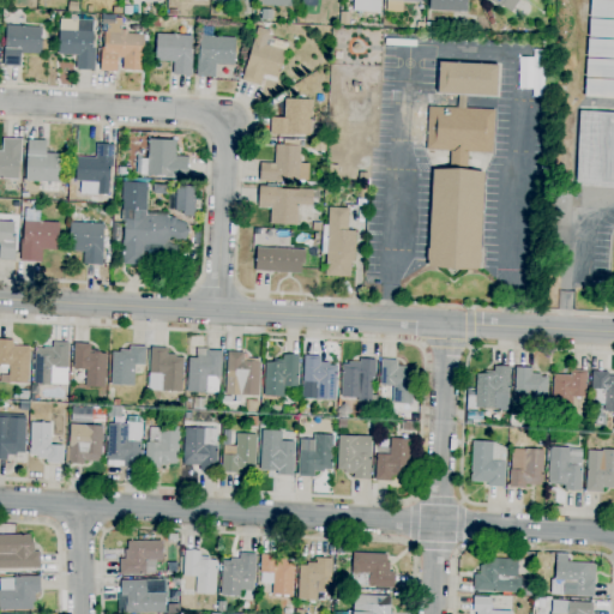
[(380,13),(354,11),(354,0),(381,0),(381,1),(380,1),(380,13)]
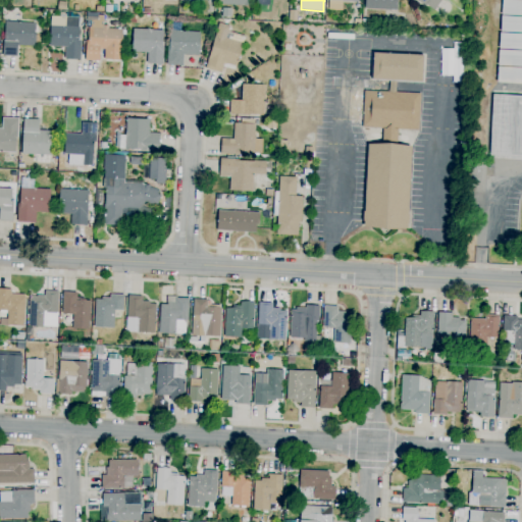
[(342,11),(327,10),(327,0),(358,0),(358,2),(342,1),(342,11)]
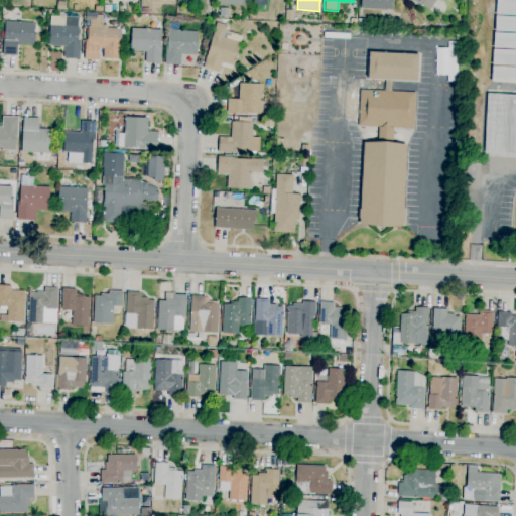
[(392,0),(392,10),(360,8),(360,0),(392,0)]
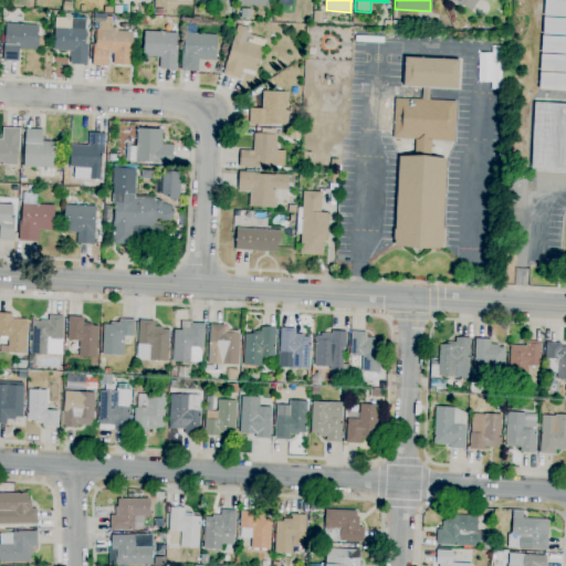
[(479,0),(471,12),(462,6),(461,7),(451,0),(479,0)]
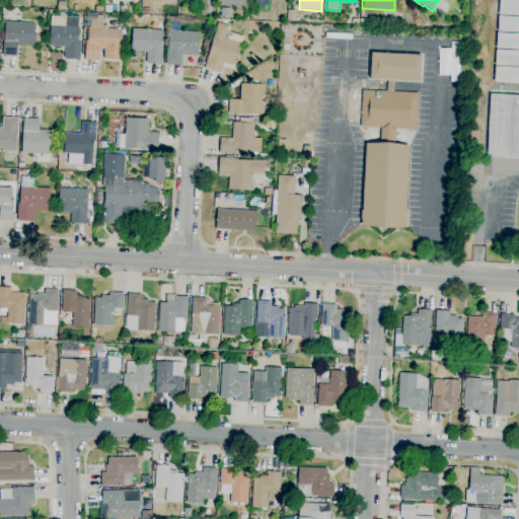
[(518,83),(494,82),(495,66),(497,66),(497,65),(495,65),(496,50),(498,50),(498,49),(496,49),(497,32),(499,32),(499,31),(497,31),(498,15),(500,16),(500,14),(499,14),(499,0),(518,0),(518,83)]
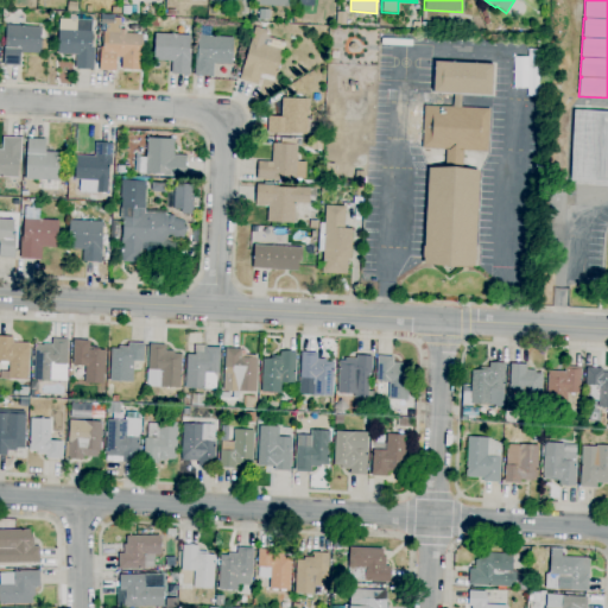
[(77,12),(67,11),(68,1),(78,2),(77,12)]
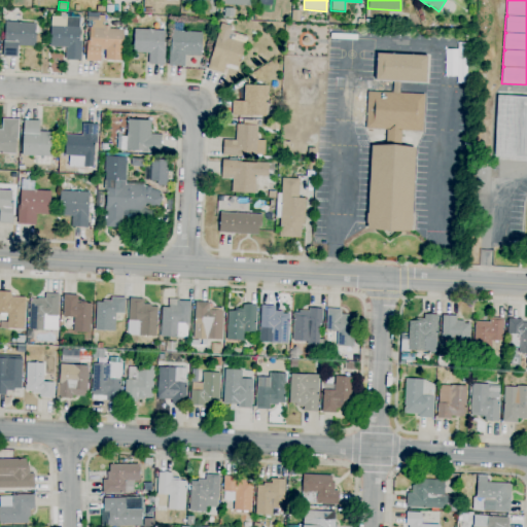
[(233,18),(223,18),(224,7),(234,8),(233,18)]
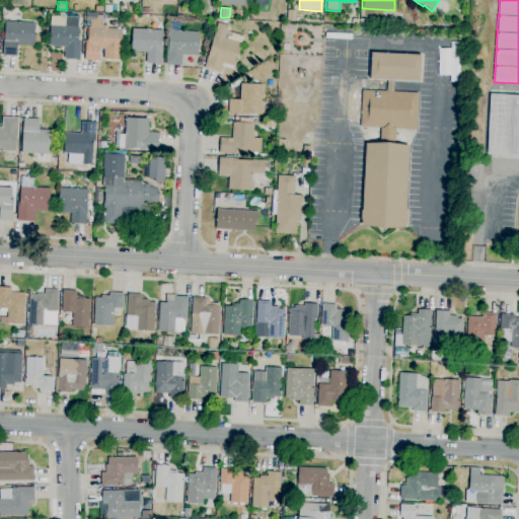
[(295,21),(287,21),(288,10),(296,10),(295,21)]
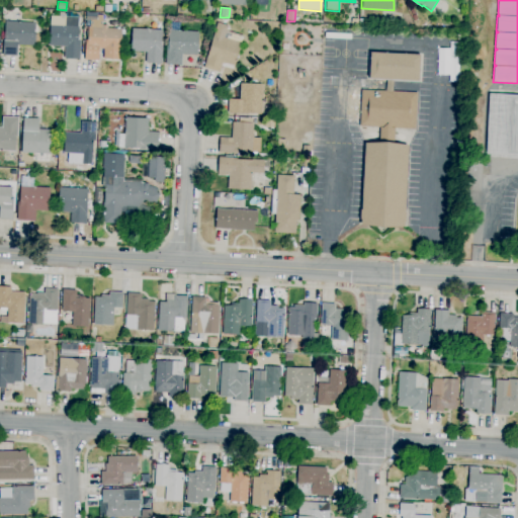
[(98,61),(84,60),(85,40),(87,40),(88,27),(89,27),(90,21),(85,20),(85,12),(97,13),(97,15),(102,15),(102,25),(107,25),(107,28),(121,29),(120,60),(103,59),(104,49),(99,49),(98,61)]
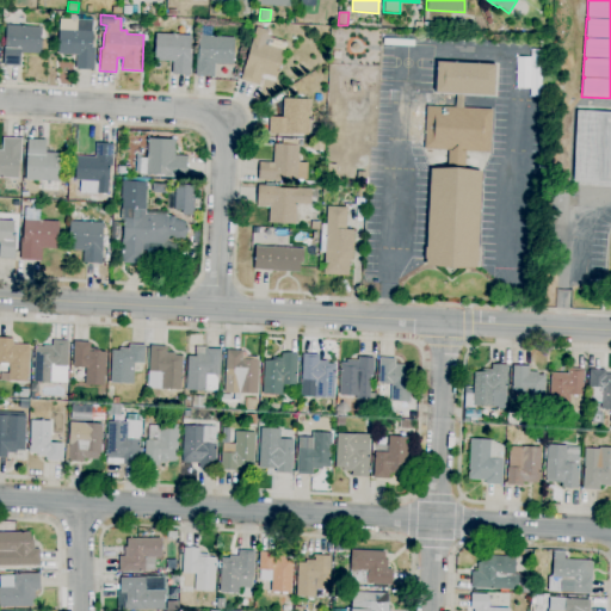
[(94,71),(75,69),(76,55),(57,54),(59,20),(76,20),(94,20),(93,48),(96,48),(94,71)]
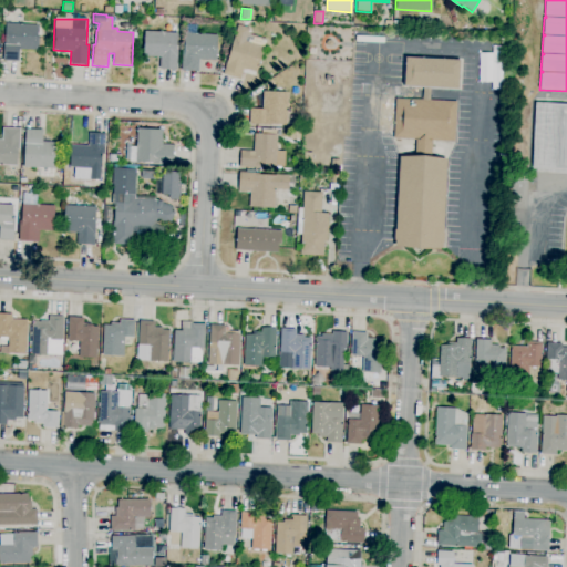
[(18,62),(3,61),(6,23),(39,26),(37,51),(19,50),(18,62)]
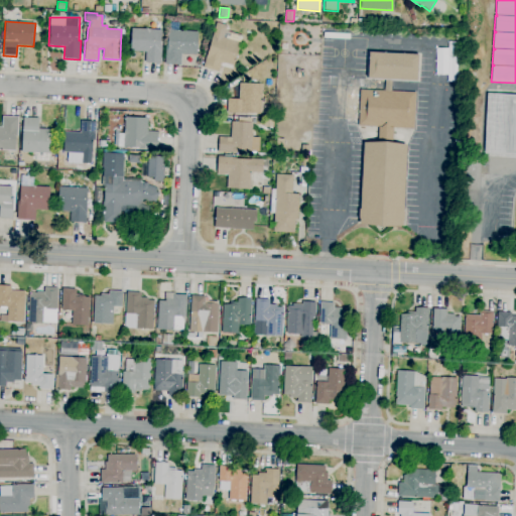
[(219,74),(203,69),(216,22),(227,26),(226,31),(242,35),(234,66),(222,62),(219,74)]
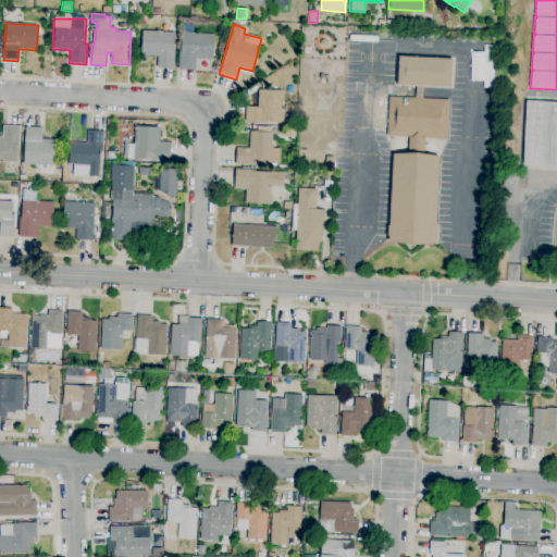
[(173,69),(157,67),(157,57),(140,56),(141,31),(174,33),(173,49),(175,49),(173,69)]
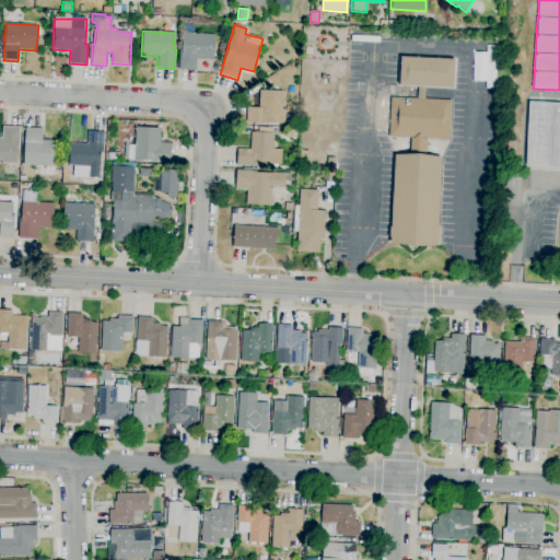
[(196,71),(178,70),(179,53),(181,53),(183,33),(214,35),(213,60),(197,59),(196,71)]
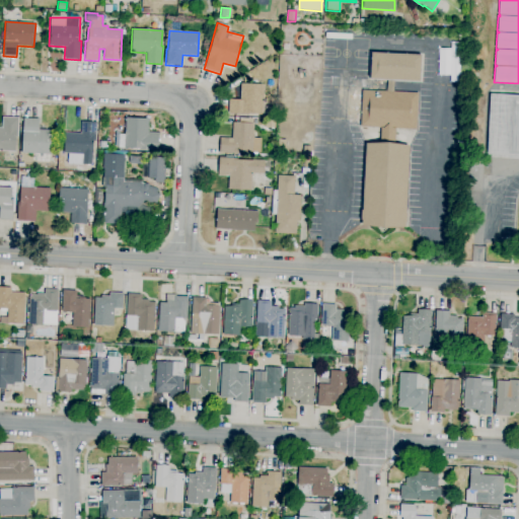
[(405,228),(362,226),(366,143),(380,143),(380,128),(360,128),(362,90),(386,91),(387,80),(370,80),(371,53),(422,55),(420,82),(394,81),(393,91),(419,92),(417,130),(396,129),(395,144),(409,145),(405,228)]
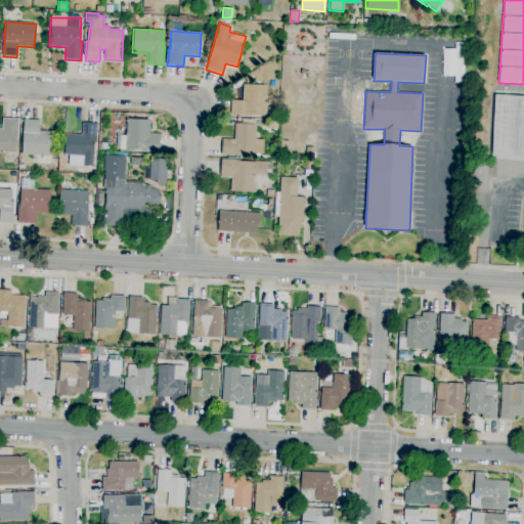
[(265,116),(230,115),(231,100),(243,100),(244,84),(266,85),(265,116)]
